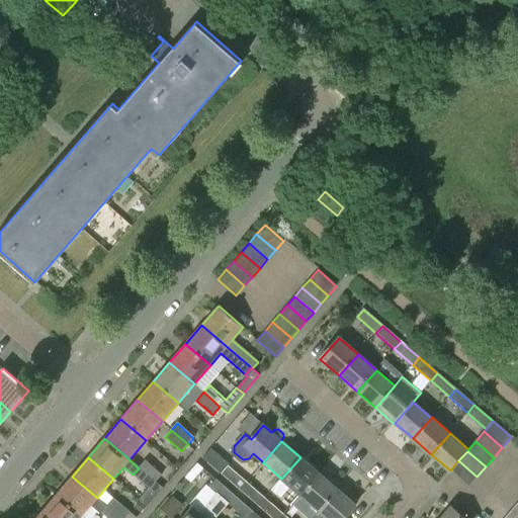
[(279,498),(289,486),(299,495),(319,473),(300,457),(281,479),(271,490),(279,498)]
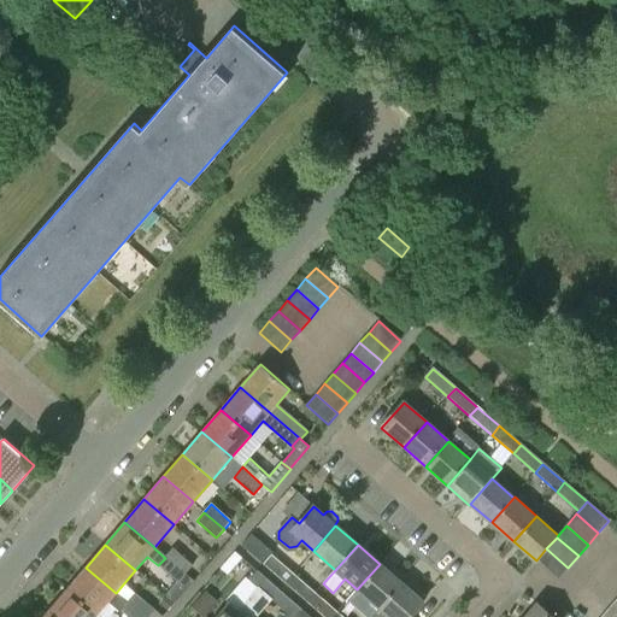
[(172,548),(165,558),(184,574),(192,565),(172,548)]
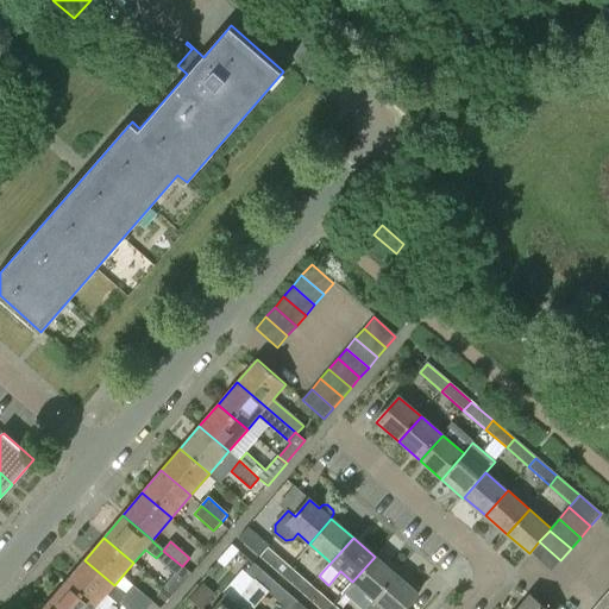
[(560,560),(539,541),(529,553),(551,572),(560,560)]
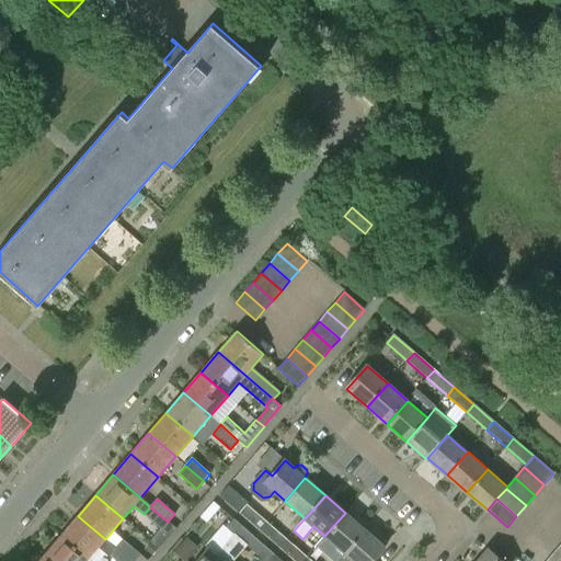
[(239,513),(260,530),(266,522),(247,504),(239,513)]
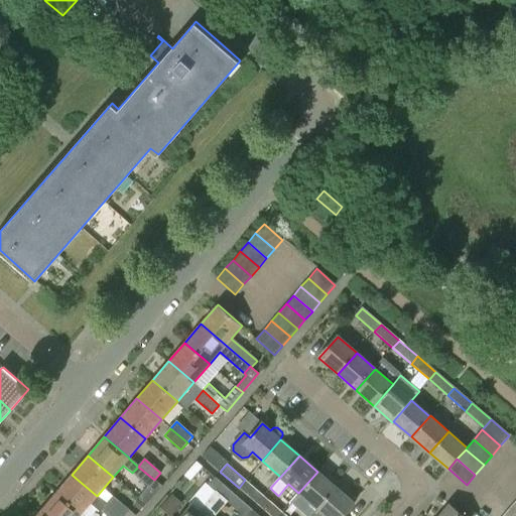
[(148,487),(154,480),(138,467),(132,473),(148,487)]
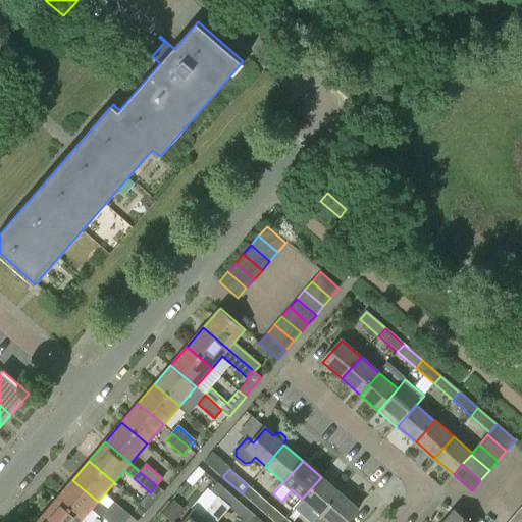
[(321,477),(302,499),(320,515),(340,492),(321,477)]
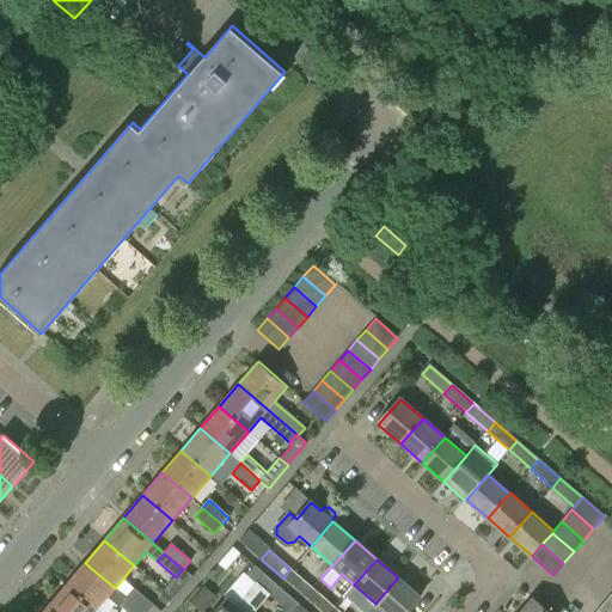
[(85,563),(66,585),(96,610),(106,598),(117,609),(120,606),(117,605),(124,597),(115,588),(85,563)]
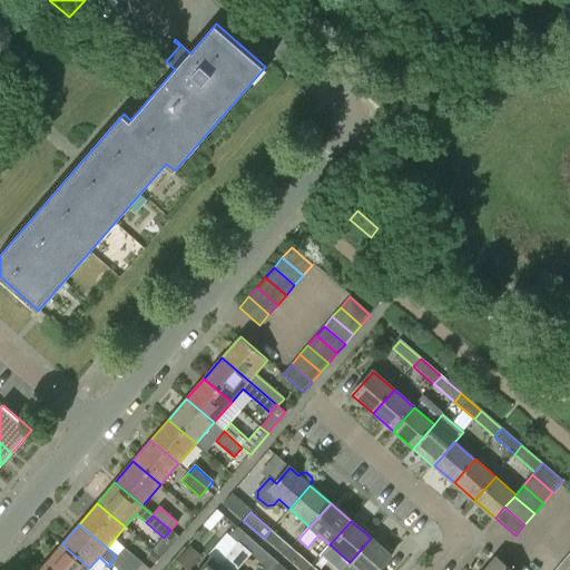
[(229,537),(236,543),(219,564),(212,558),(200,569),(236,569),(251,556),(258,547),(236,528),(229,537)]
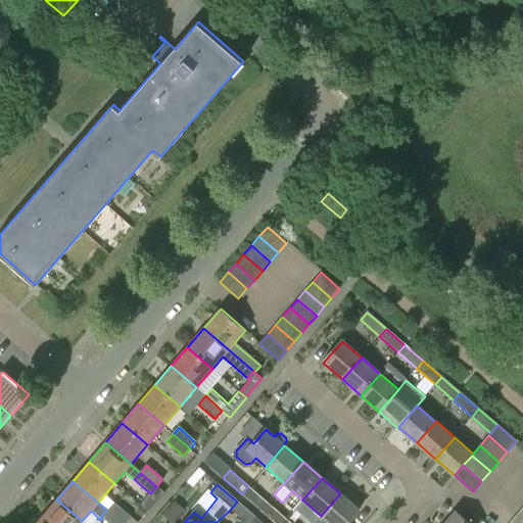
[(156,486),(150,493),(145,498),(153,506),(163,493),(156,486)]
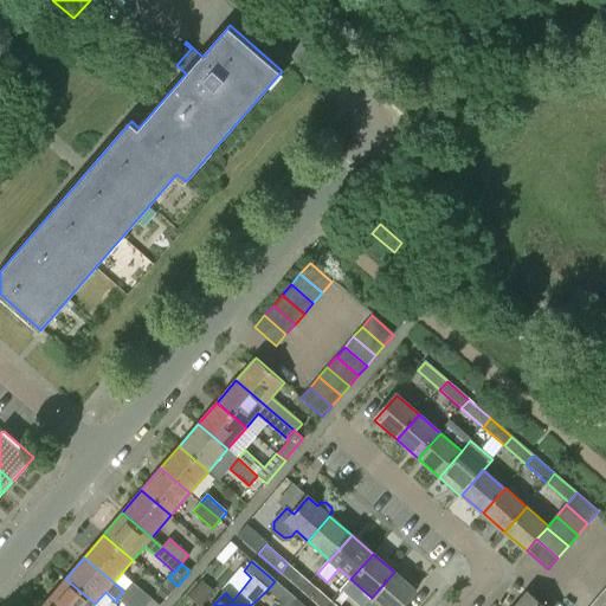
[(288,563),(281,573),(302,592),(310,582),(288,563)]
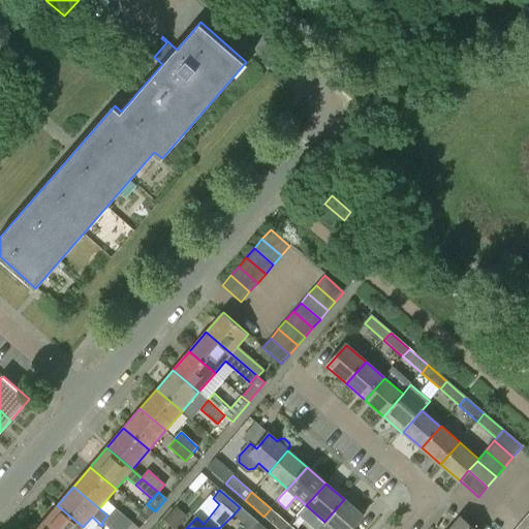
[(344,499),(324,522),(318,528),(351,528),(363,516),(344,499)]
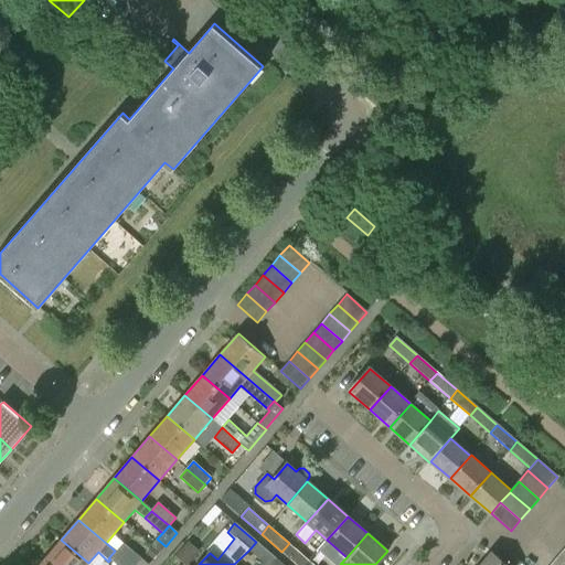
[(61,540),(43,561),(48,564),(86,564),(88,563),(61,540)]
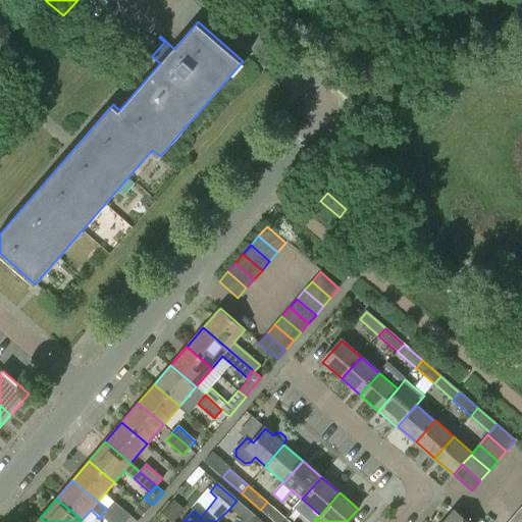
[(245,521),(249,521),(254,516),(237,501),(229,509),(245,521)]
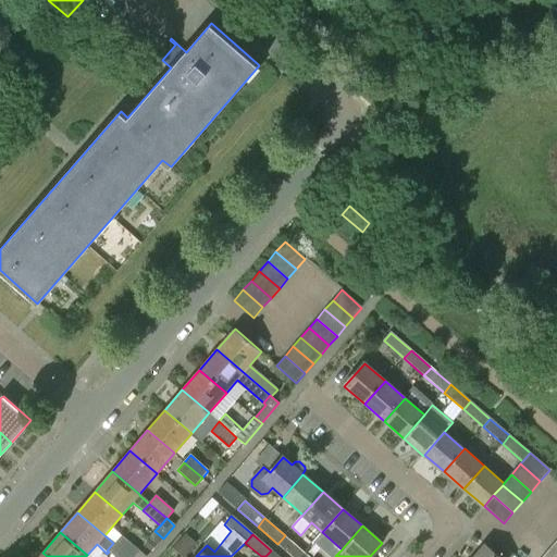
[(121,535),(114,543),(130,556),(134,556),(139,552),(121,535)]
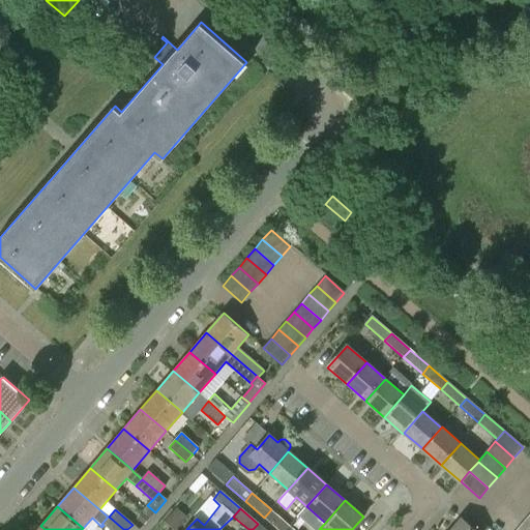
[(271,509),(264,518),(277,529),(286,529),(290,526),(271,509)]
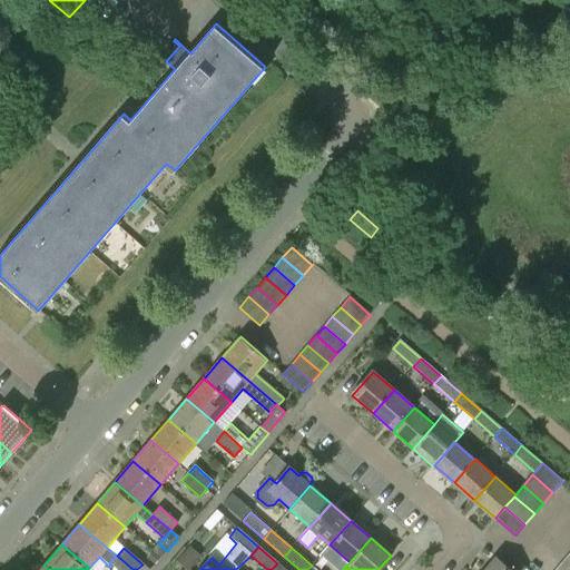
[(161,557),(154,550),(147,558),(155,564),(161,557)]
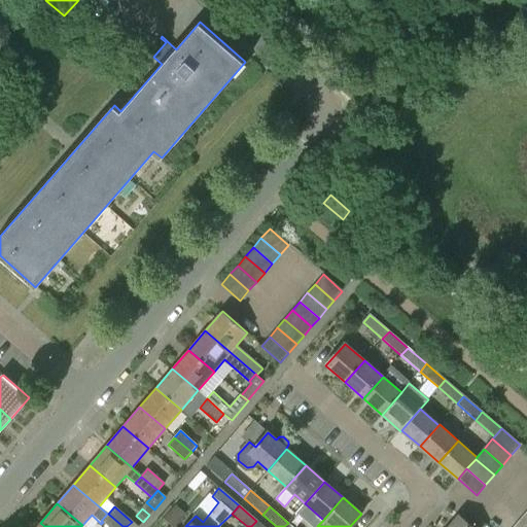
[(164,519),(172,526),(174,526),(183,517),(174,508),(164,519)]
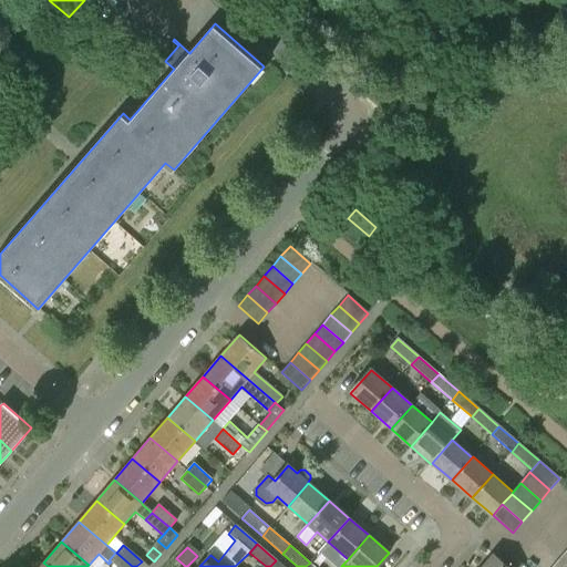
[(109,560),(111,562),(116,566),(132,566),(116,553),(115,553),(109,560)]
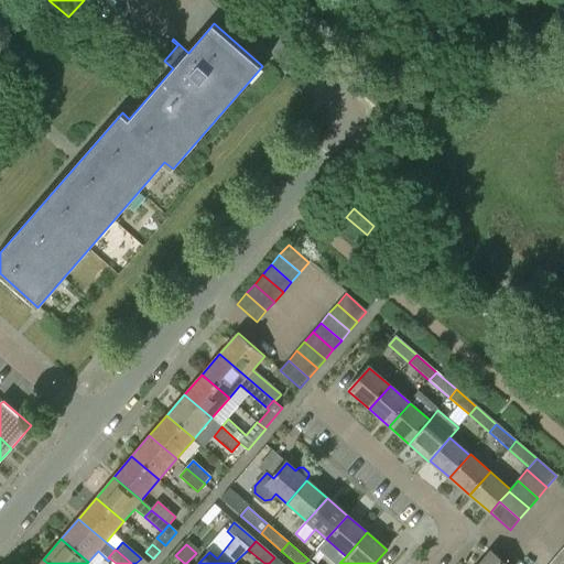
[(554,559),(560,563),(563,563),(563,550),(562,550),(554,559)]
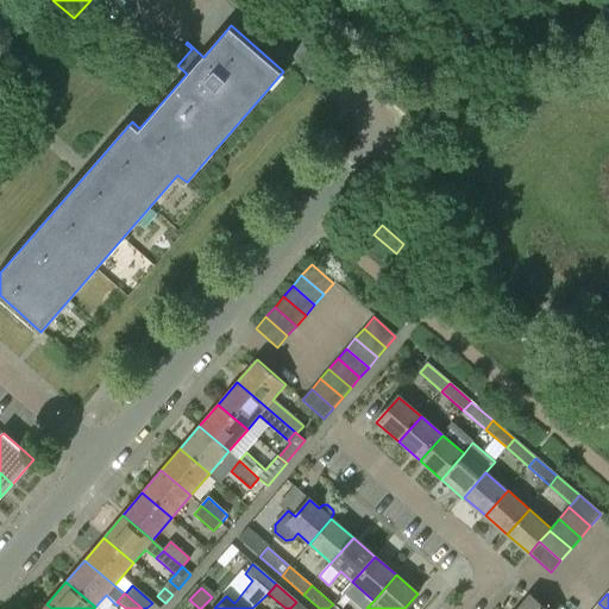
[(545,608),(529,596),(518,608),(545,608)]
